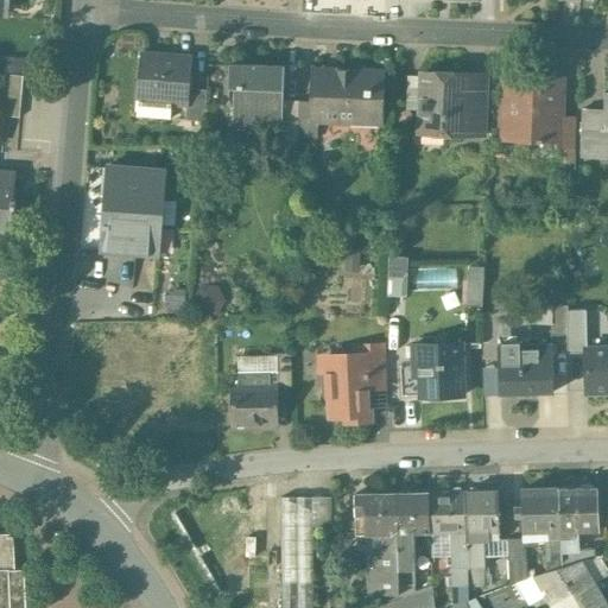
[(195,59),(141,55),(138,100),(172,102),(188,103),(191,103),(192,89),(195,59)]
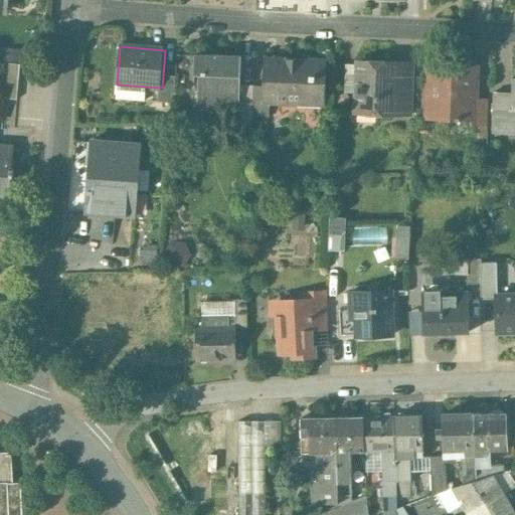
[(242,56),(196,54),(195,73),(202,74),(202,92),(209,92),(208,103),(240,104),(240,86),(242,56)]
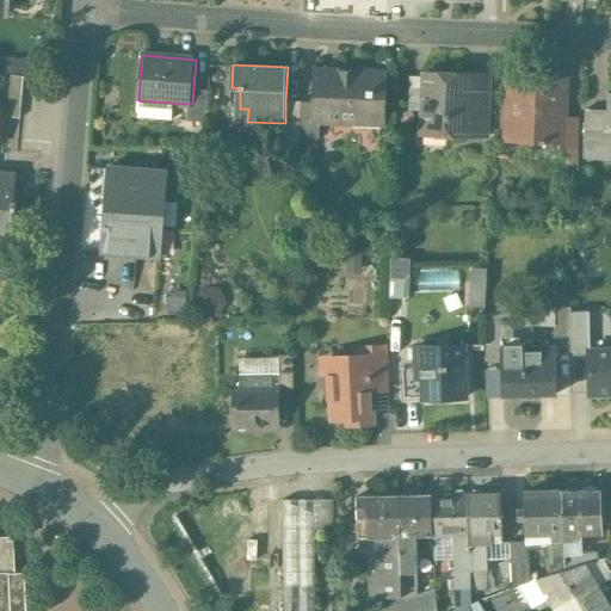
[(347,69),(344,72),(343,69),(339,68),(339,71),(332,71),(332,74),(319,73),(318,103),(322,103),(322,111),(327,111),(327,113),(339,113),(339,119),(383,122),(384,98),(386,92),(383,86),(378,82),(374,80),(357,80),(358,75),(356,72),(352,69),(347,69)]
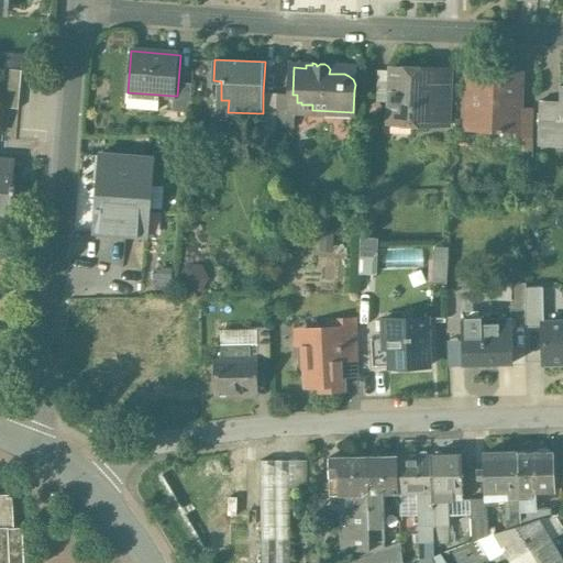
[(21,66),(9,66),(7,105),(19,106),(21,66)]
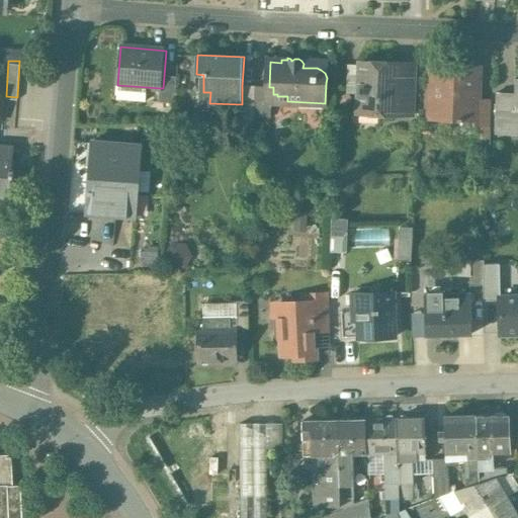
[(400,63),(360,62),(359,112),(398,113),(399,86),(400,69),(400,63)]
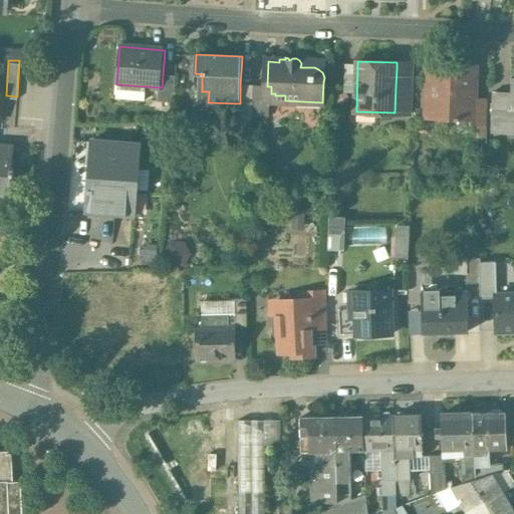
[(476,65),(430,64),(428,120),(430,120),(430,110),(444,110),(444,121),(456,121),(456,123),(460,123),(460,121),(472,122),(474,122),(474,98),(476,65)]
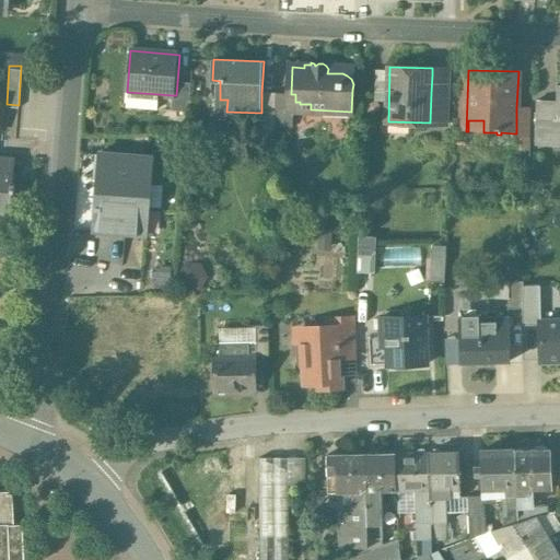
[(193,83),(177,82),(176,95),(173,95),(172,111),(189,113),(193,83)]
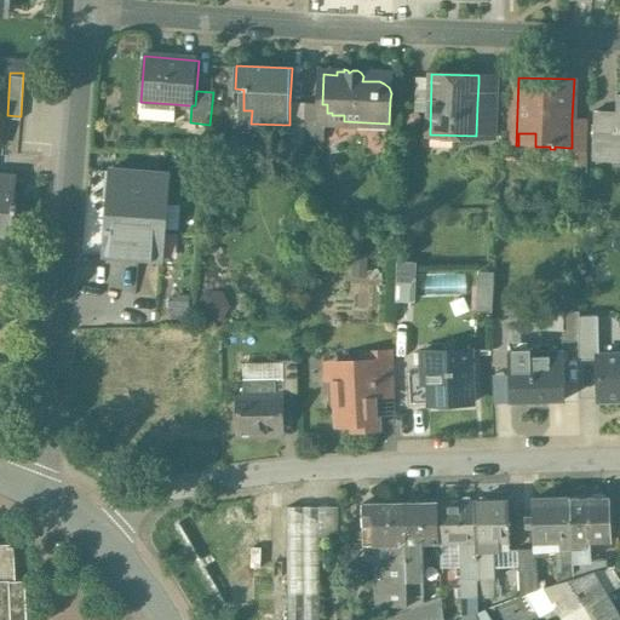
[(176,104),(141,102),(139,114),(142,114),(141,119),(174,121),(176,104)]
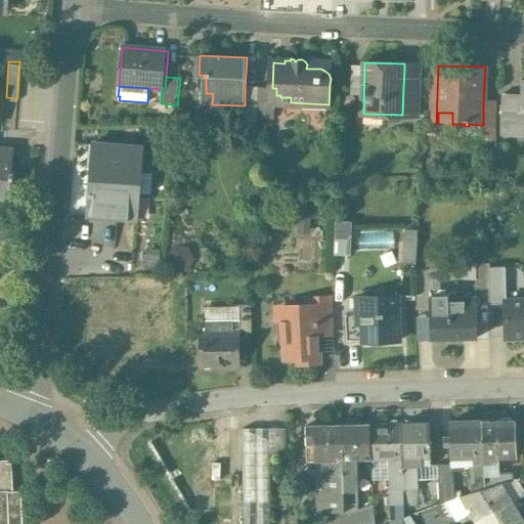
[(258,87),(245,87),(245,105),(244,114),(257,115),(258,87)]
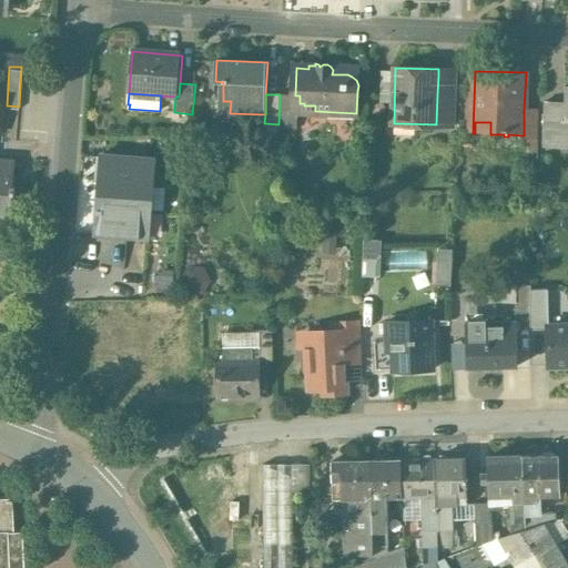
[(295,95),(280,94),(279,124),(279,129),(298,130),(300,103),(300,95),(295,95)]
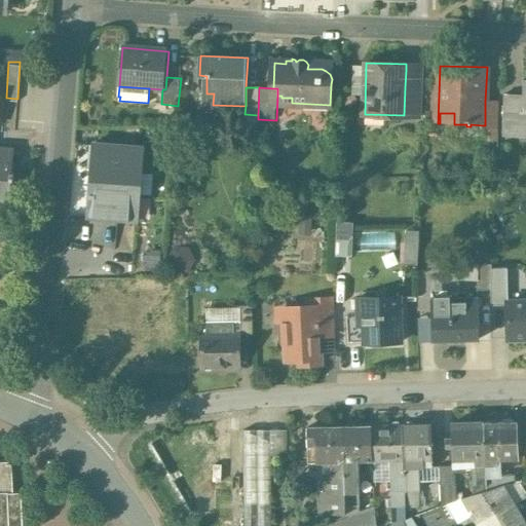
[(420,87),(405,87),(404,115),(419,116),(420,87)]
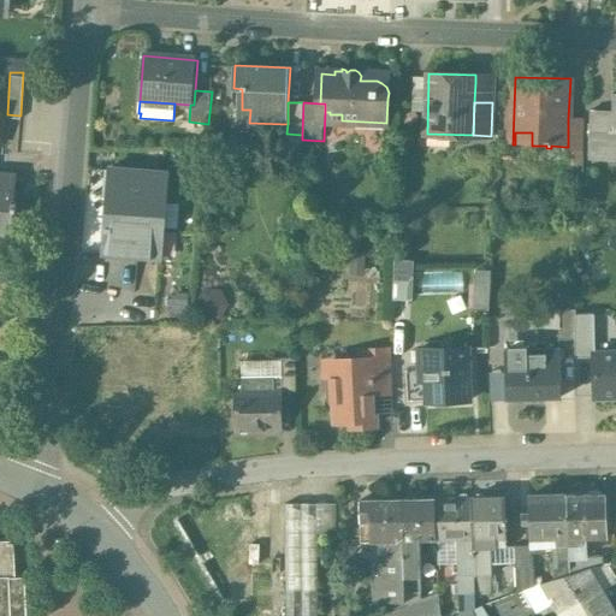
[(606,120),(592,119),(592,111),(591,111),(588,160),(605,160),(606,154),(606,120)]
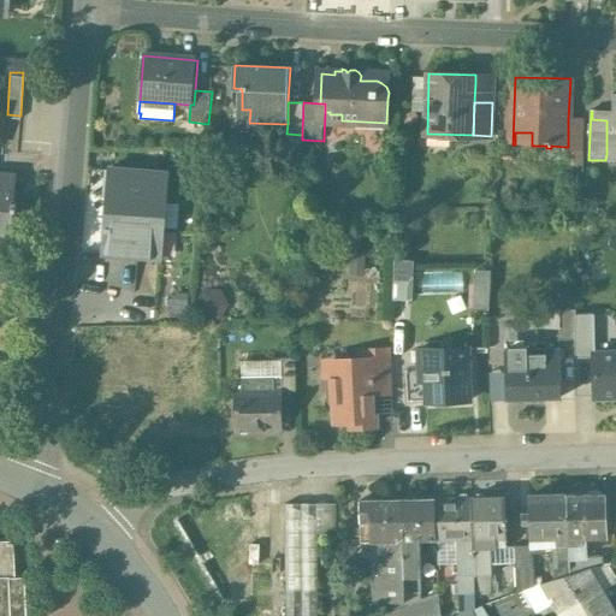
[(612,111),(592,111),(592,119),(606,120),(612,120),(612,111)]
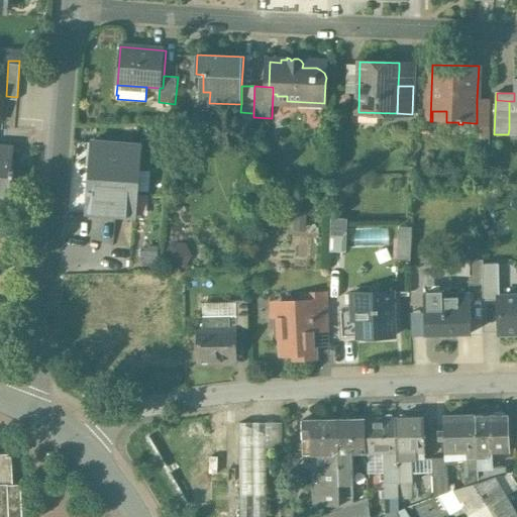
[(490,100),(477,99),(477,123),(475,123),(475,125),(489,126),(490,100)]
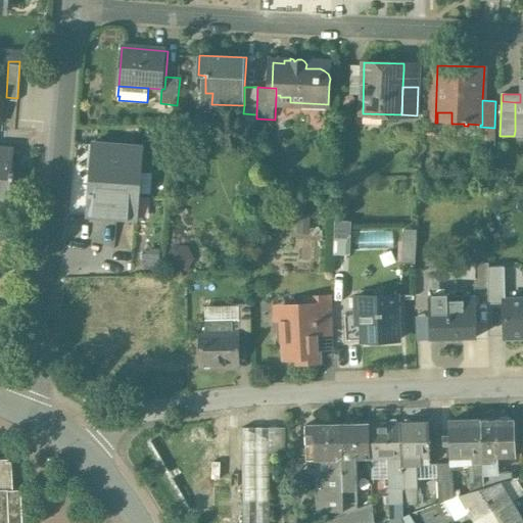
[(452,112),(437,112),(437,123),(452,124),(452,112)]
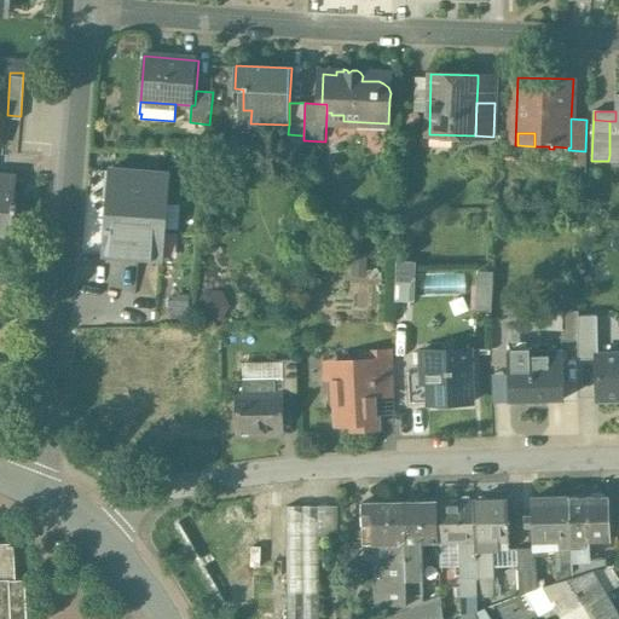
[(169,172),(109,167),(108,195),(113,195),(110,226),(105,226),(103,254),(162,258),(169,172)]
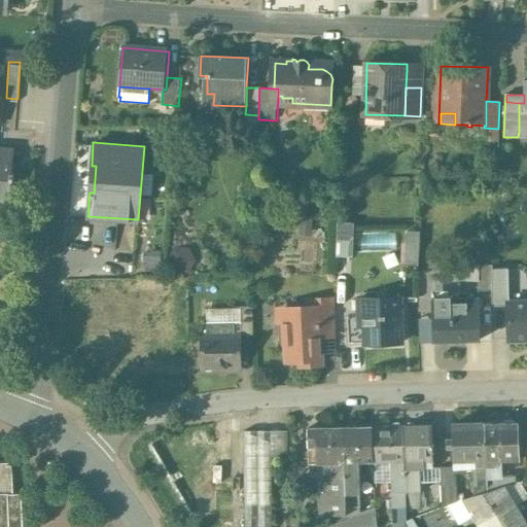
[(13,149),(0,147),(0,208),(8,209),(10,185),(10,182),(12,182),(13,174),(11,174),(13,149)]
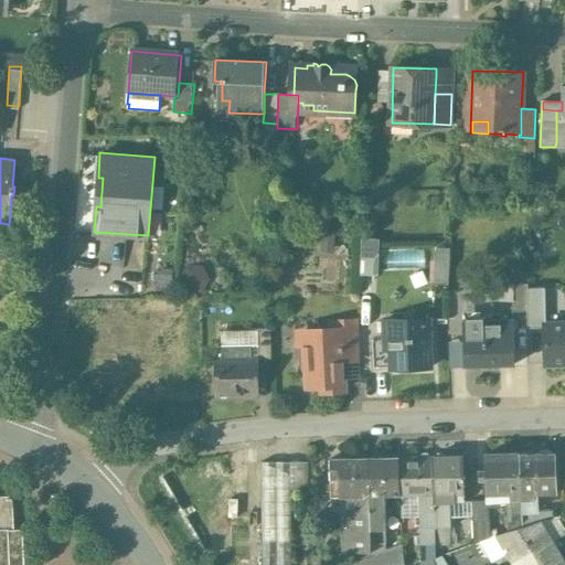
[(424,264),(424,248),(387,247),(386,263),(424,264)]
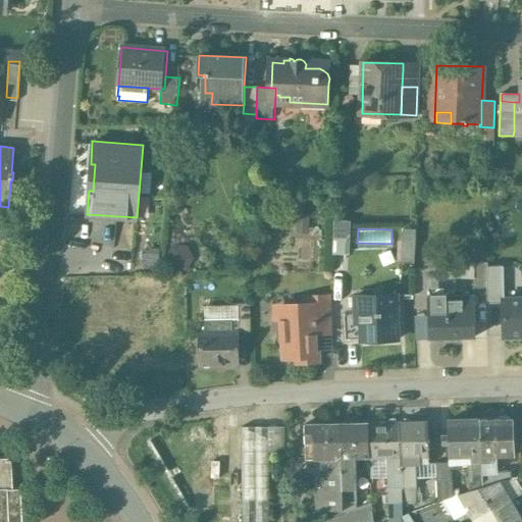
[(416,232),(407,231),(407,245),(415,246),(416,232)]
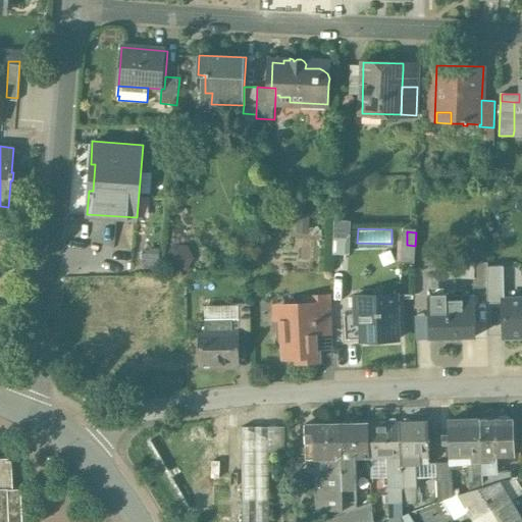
[(350,235),(336,235),(335,262),(349,262),(350,235)]
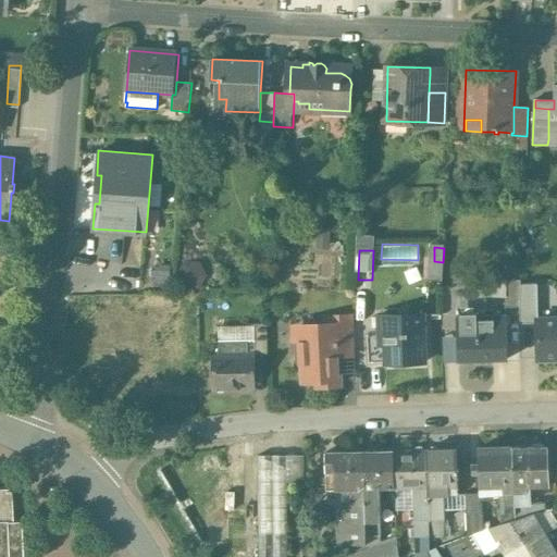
[(523,271),(509,271),(509,282),(523,282),(523,271)]
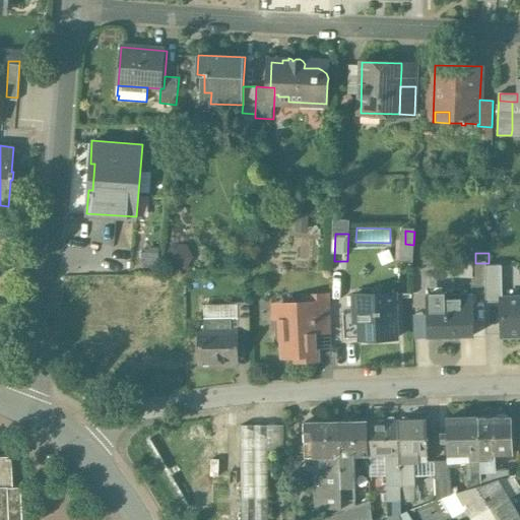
[(475,263),(474,263),(473,288),(488,287),(489,263),(475,263)]
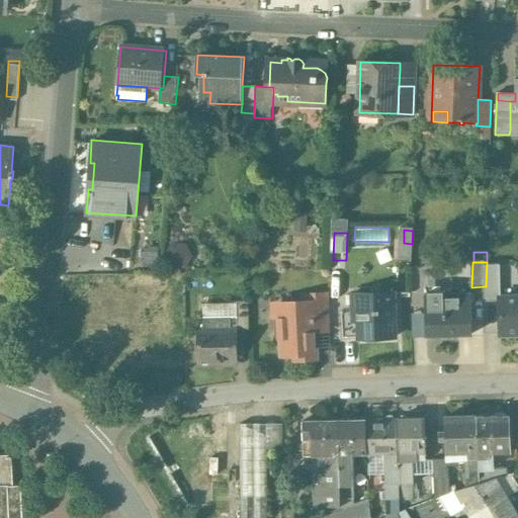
[(395,292),(354,293),(355,313),(359,312),(360,338),(396,337),(395,292)]
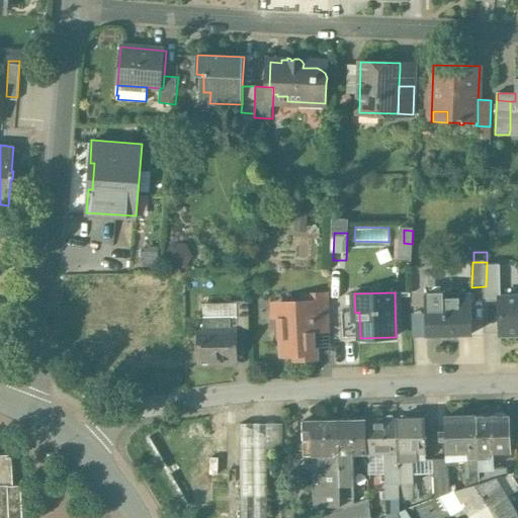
[(472,293),(426,294),(426,296),(428,296),(428,333),(460,333),(460,335),(472,335),(472,293)]
